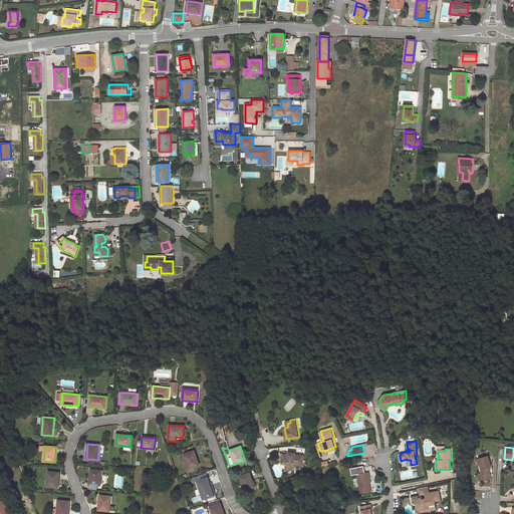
[(195,451),(184,455),(189,469),(200,465),(195,451)]
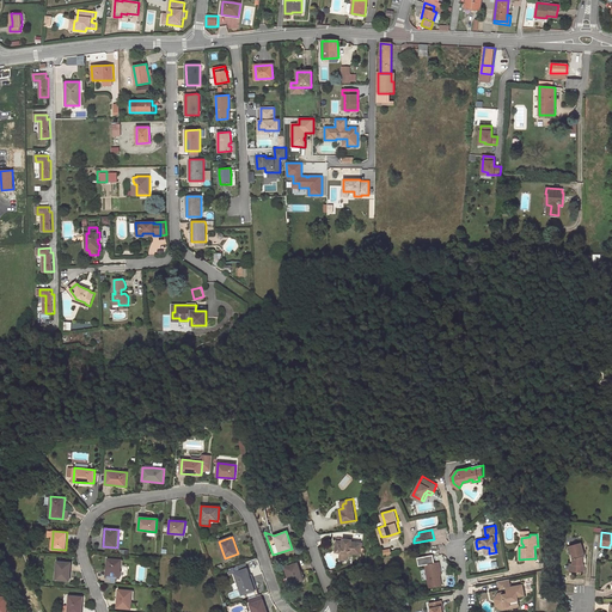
[(343,539),(337,539),(336,545),(341,545),(340,551),(341,551),(340,557),(348,558),(348,552),(350,552),(350,551),(360,552),(362,542),(352,540),(352,538),(347,538),(347,540),(346,539),(346,542),(343,542),(343,539)]
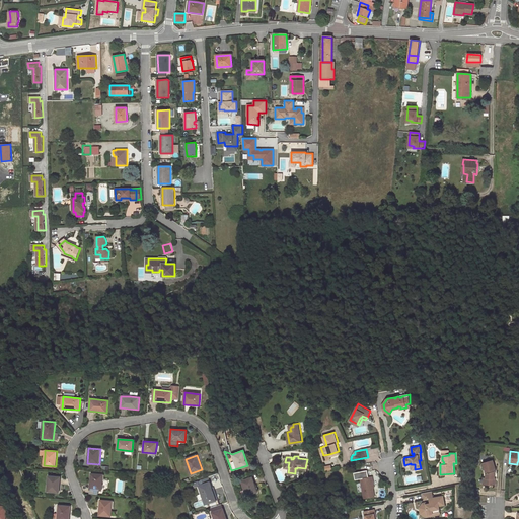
[(483,462),(486,473),(486,477),(486,484),(496,485),(496,478),(495,477),(495,473),(494,473),(494,471),(495,471),(496,471),(493,459),(483,462)]
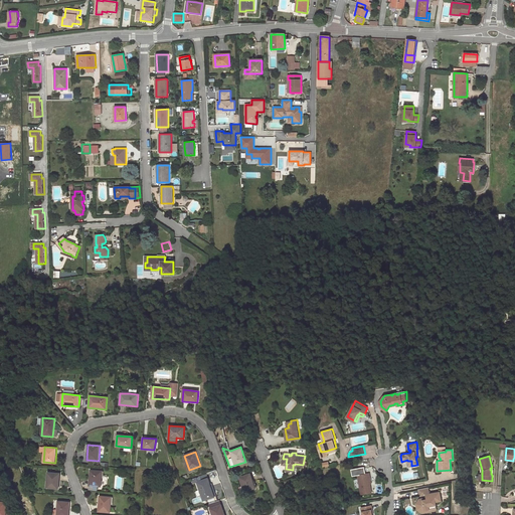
[(358,474),(365,473),(364,466),(352,468),(353,475),(358,474)]
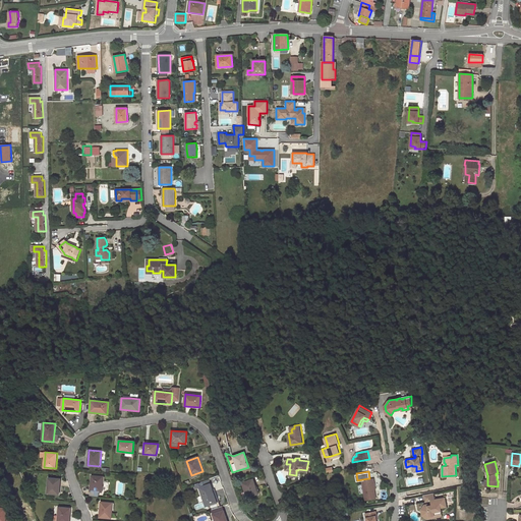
[(92,475),(90,496),(102,497),(103,476),(92,475)]
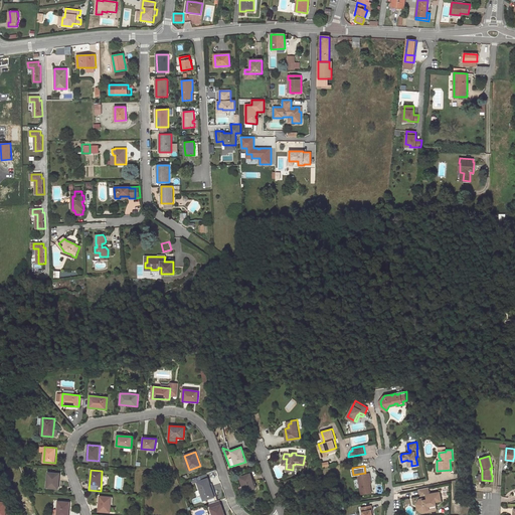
[(365,473),(358,474),(361,493),(371,492),(370,483),(369,476),(370,476),(369,472),(365,473)]
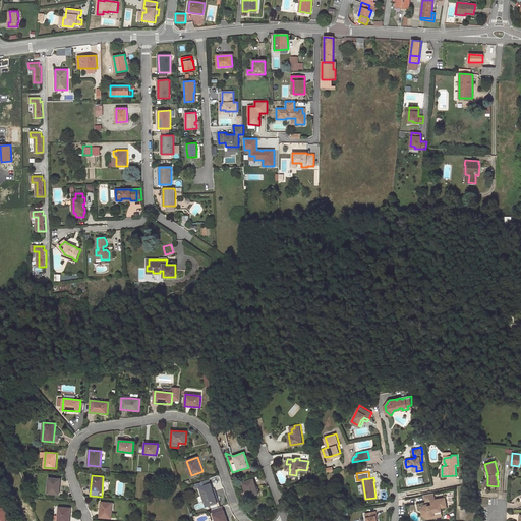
[(60,478),(49,478),(48,494),(59,495),(60,478)]
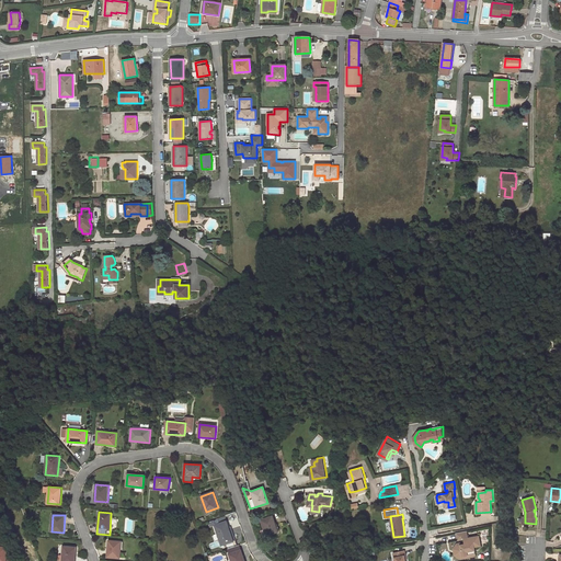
[(272,515),(261,519),(264,528),(258,531),(261,537),(277,530),(272,515)]
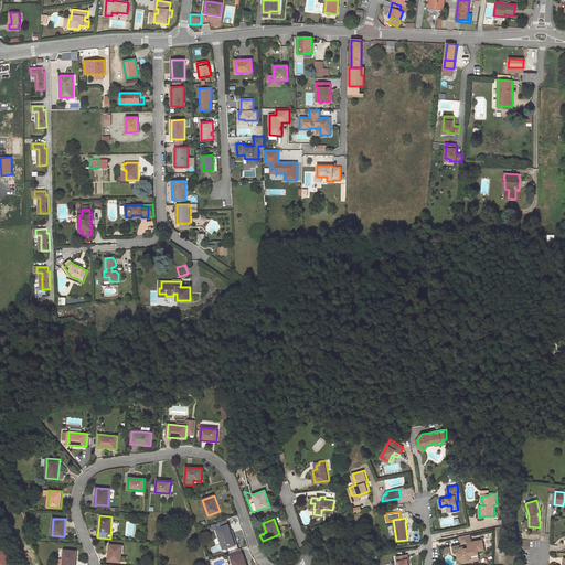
[(227,524),(216,529),(222,545),(225,544),(226,547),(236,544),(233,535),(232,535),(231,533),(227,524)]
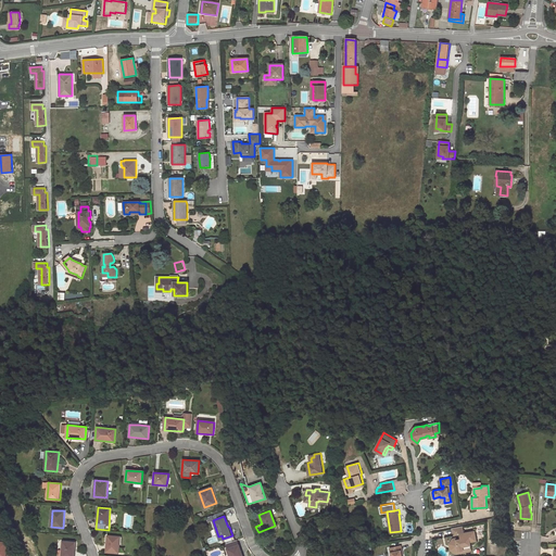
[(477,540),(475,530),(464,532),(459,533),(460,539),(456,539),(454,540),(451,543),(452,548),(456,551),(463,550),(463,546),(470,544),(470,541),(477,540)]
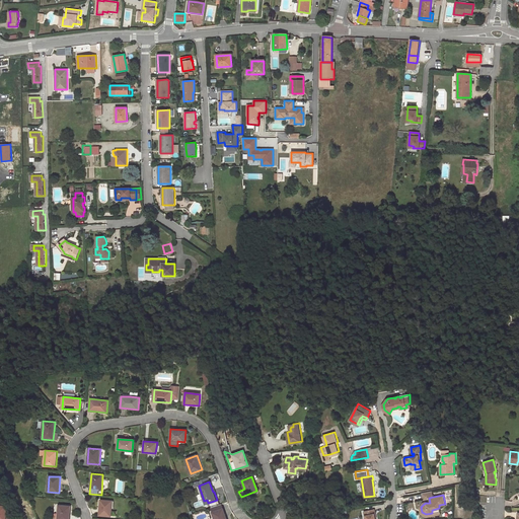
[(112,501),(100,500),(99,515),(110,516),(112,501)]
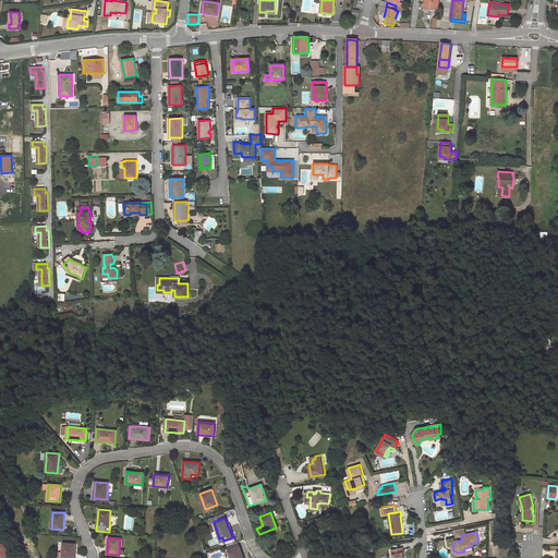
[(3,540),(0,538),(0,557),(10,557),(10,556),(7,556),(8,544),(3,544),(3,540)]
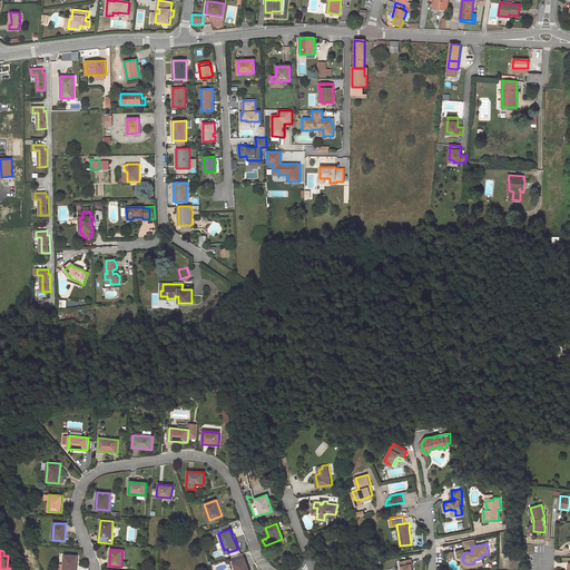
[(483,563),(482,558),(474,560),(474,563),(468,564),(463,562),(462,557),(465,553),(468,552),(468,551),(464,551),(461,557),(462,563),(467,567),(483,563)]
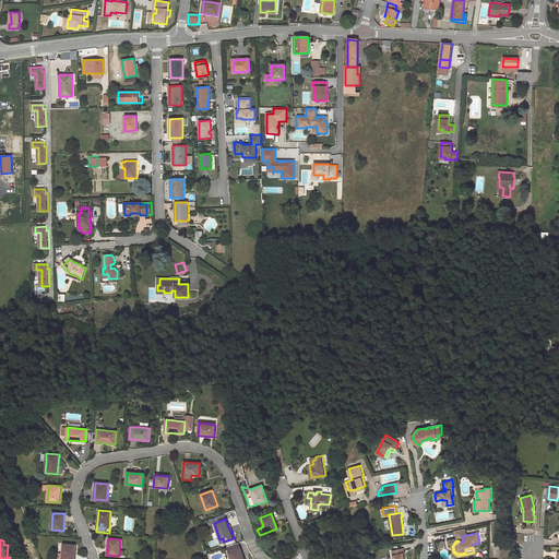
[(226,546),(227,551),(239,547),(238,543),(226,546)]
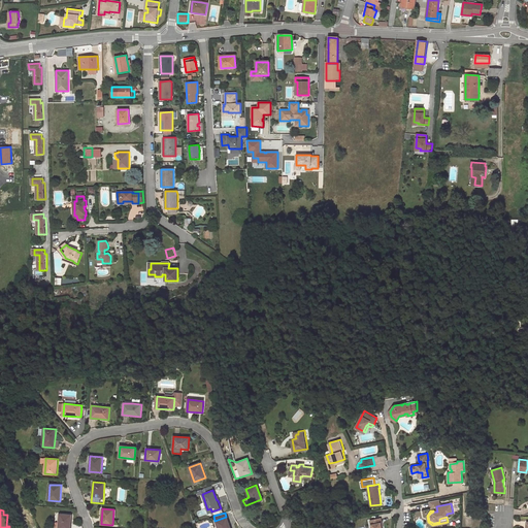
[(70,527),(71,515),(60,514),(58,527),(70,527)]
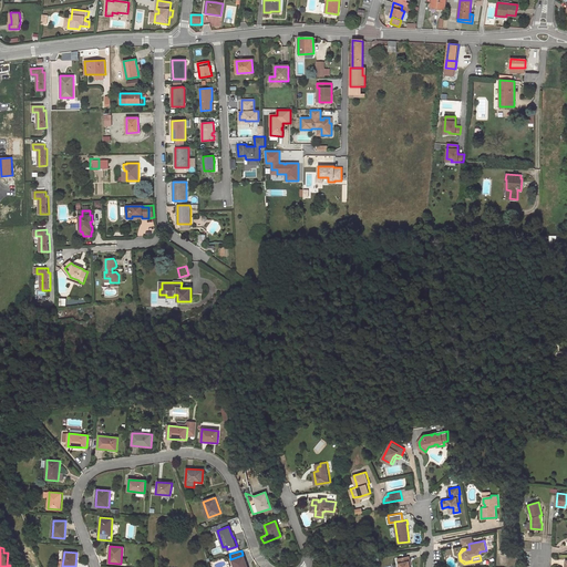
[(246,566),(243,555),(230,559),(233,566),(246,566)]
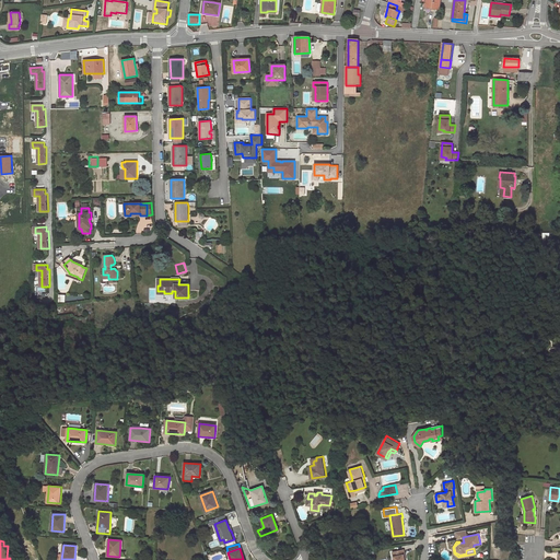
[(405,549),(393,551),(395,559),(405,559),(405,558),(406,558),(405,549)]
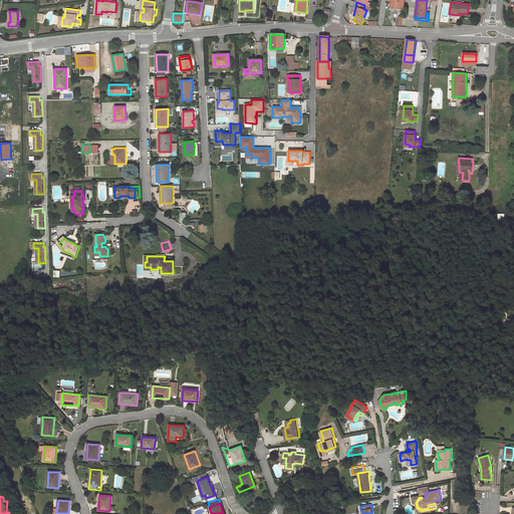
All buildings are outlined.
